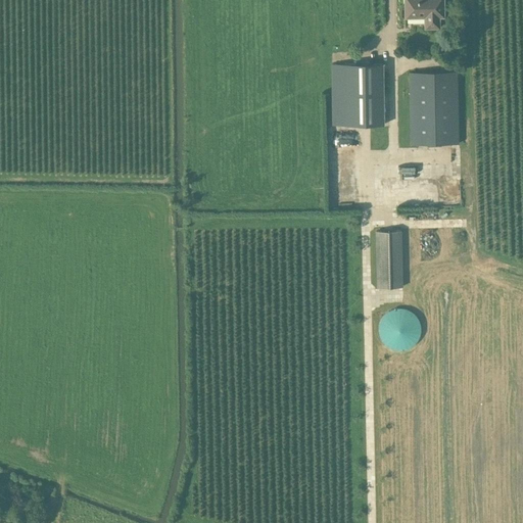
[(443,14),(442,0),(405,0),(406,14),(425,14),(425,25),(438,25),(438,14),(443,14)]
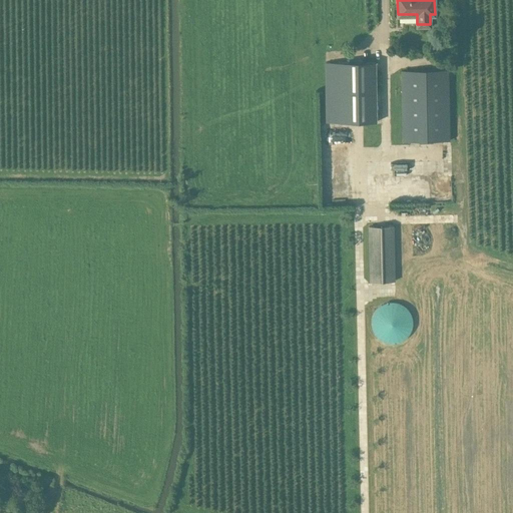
[(378,61),(326,62),(327,122),(379,122),(378,61)]
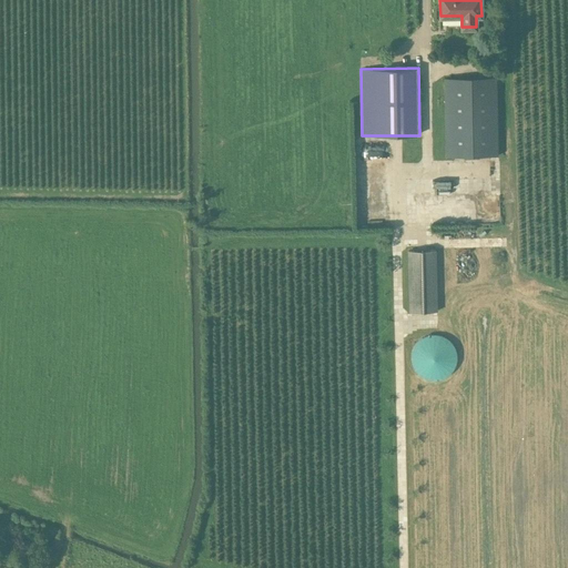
[(446,156),(489,155),(499,155),(497,77),(444,78),(446,156)]
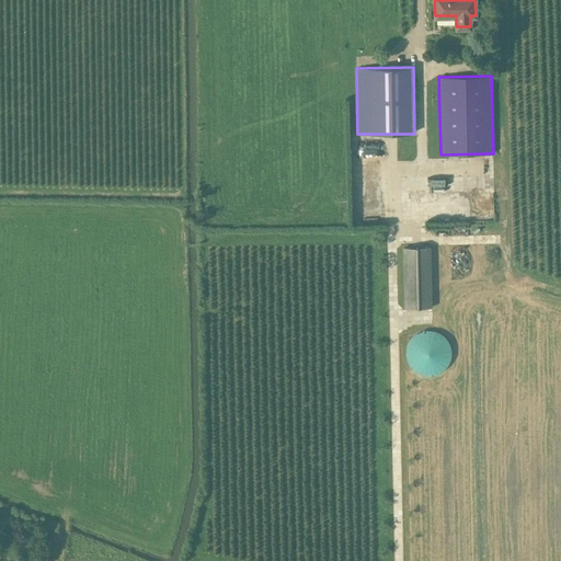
[(365,148),(364,157),(381,158),(382,149),(365,148)]
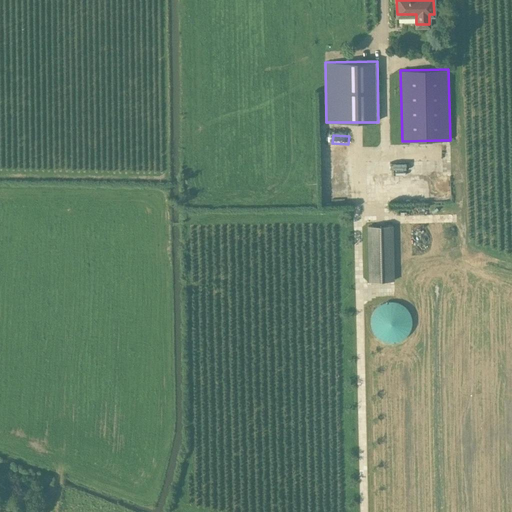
[(395,280),(393,225),(367,226),(369,281),(395,280)]
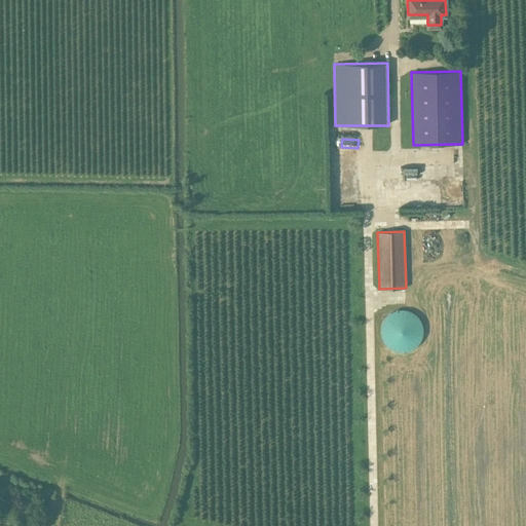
[(406,310),(404,309),(402,309),(399,310),(397,310),(395,311),(392,312),(390,313),(388,314),(386,316),(385,318),(383,321),(382,323),(382,325),(381,327),(381,330),(381,332),(381,334),(381,337),(382,339),(383,341),(385,343),(386,345),(388,347),(390,348),(392,349),(395,350),(397,351),(399,351),(402,352),(404,352),(406,351),(408,351),(410,350),(412,349),(414,348),(416,347),(417,346),(419,344),(420,342),(421,340),(422,338),(423,336),(423,334),(423,332),(423,330),(423,328),(423,326),(422,324),(421,322),(420,320),(419,317),(417,316),(416,314),(414,313),(412,312),(410,311),(408,310),(406,310)]
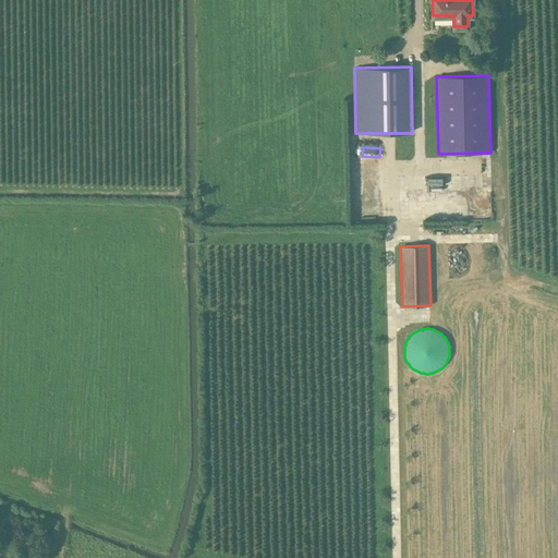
All buildings are outlined.
